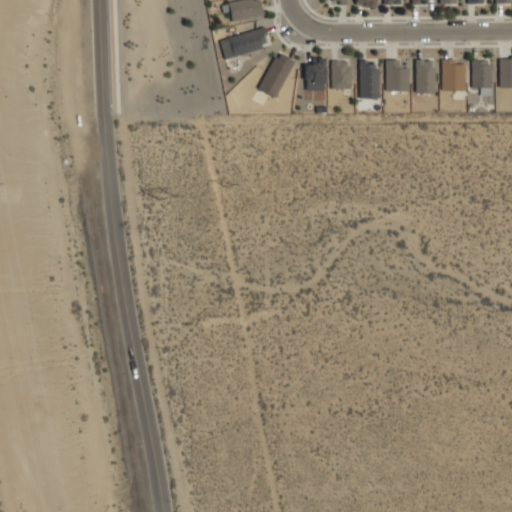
[(230,21),(263,15),(259,0),(238,0),(227,2),(230,21)]
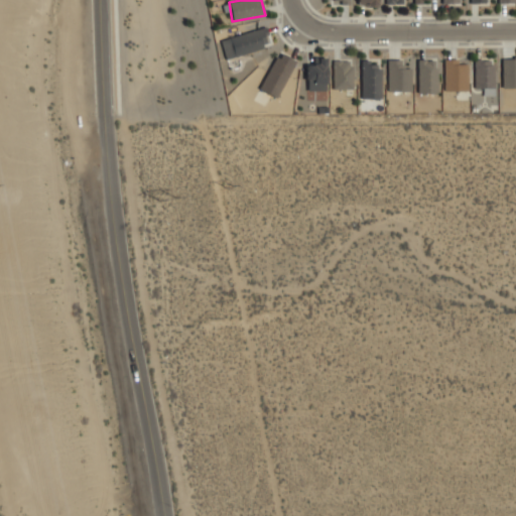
[(348,0),(348,12),(324,11),(324,0),(348,0)]
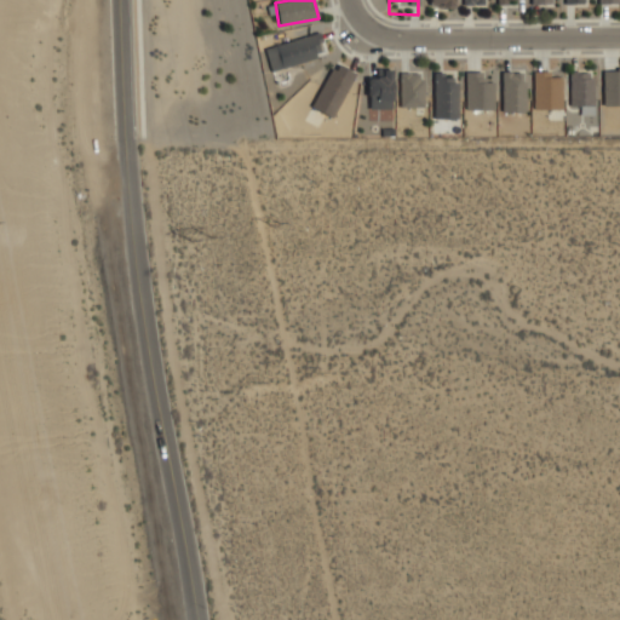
[(271,70),(326,53),(319,32),(264,49),(271,70)]
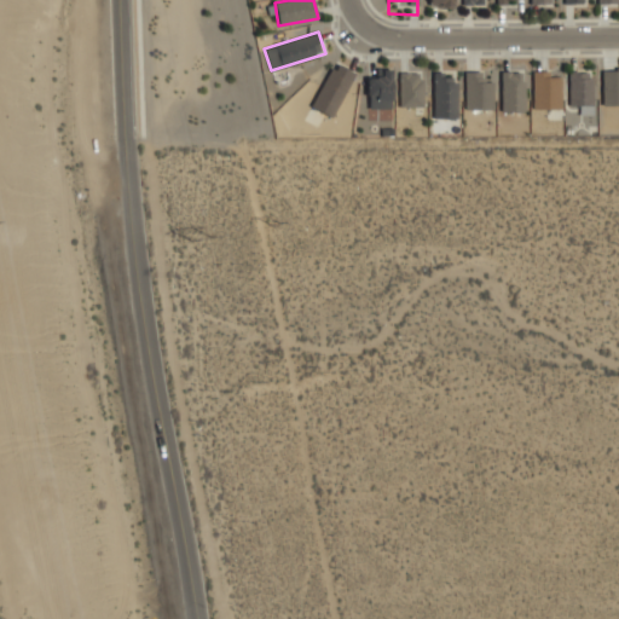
[(354,73),(334,62),(311,106),(333,117),(354,73)]
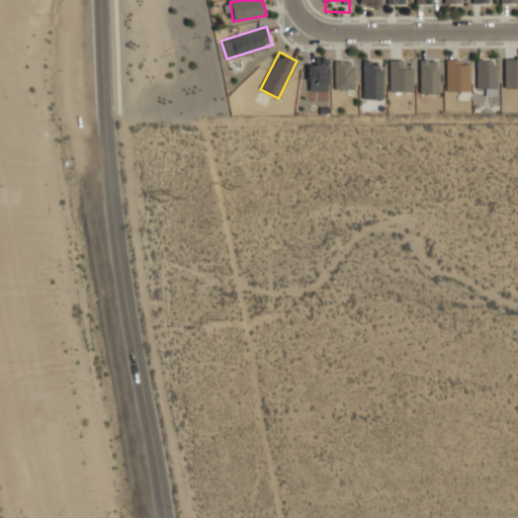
[(308,90),(327,91),(328,58),(319,58),(319,64),(309,64),(308,90)]
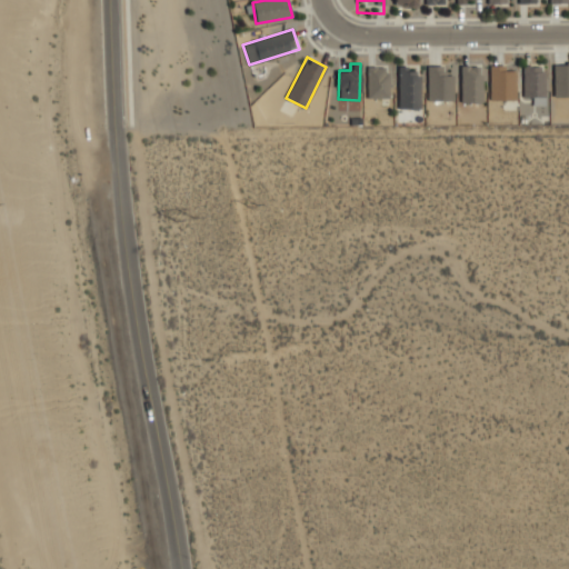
[(490,100),(516,100),(516,70),(505,70),(505,65),(489,66),(490,100)]
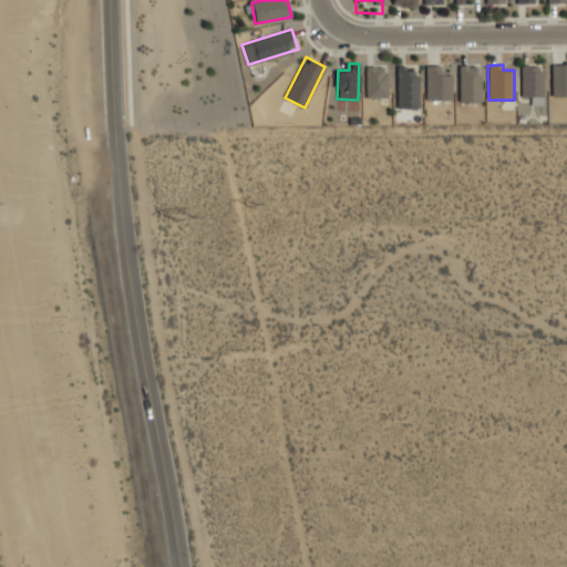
[(566,64),(552,64),(550,96),(566,96),(566,64)]
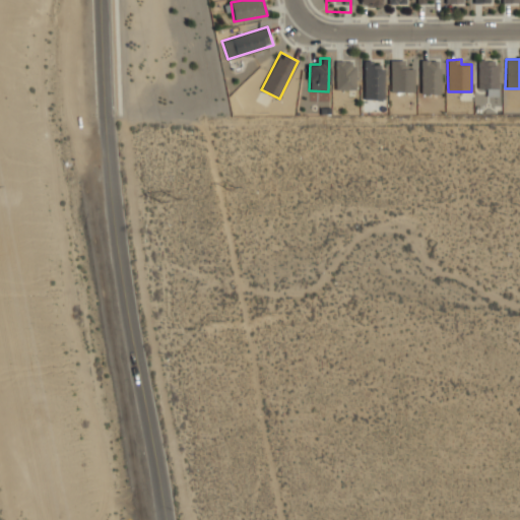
[(390,91),(412,91),(412,60),(390,60),(390,91)]
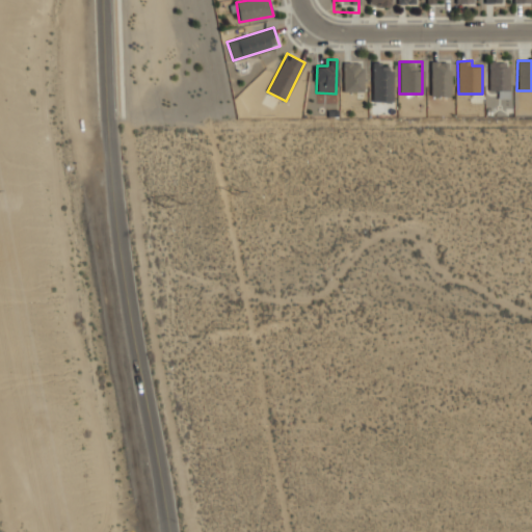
[(430,96),(450,96),(451,61),(431,61),(430,96)]
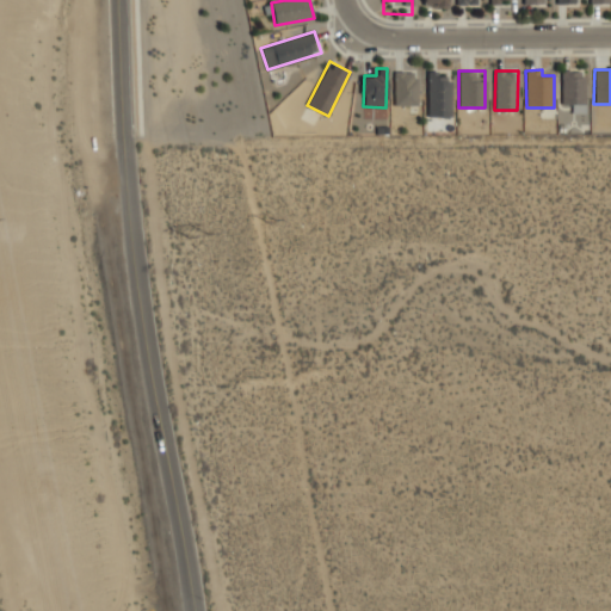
[(561,104),(584,104),(584,71),(561,71),(561,104)]
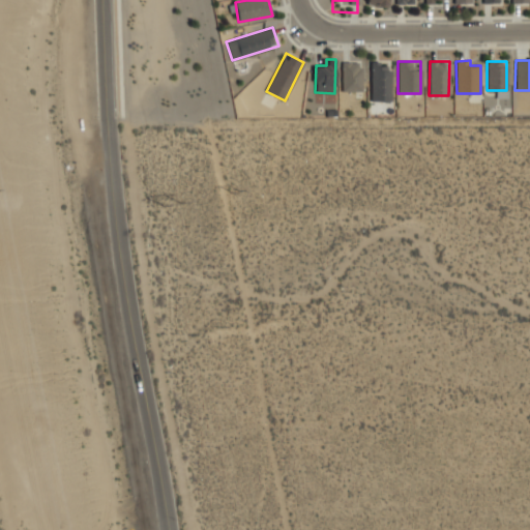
[(342,91),(361,91),(362,62),(342,62),(342,91)]
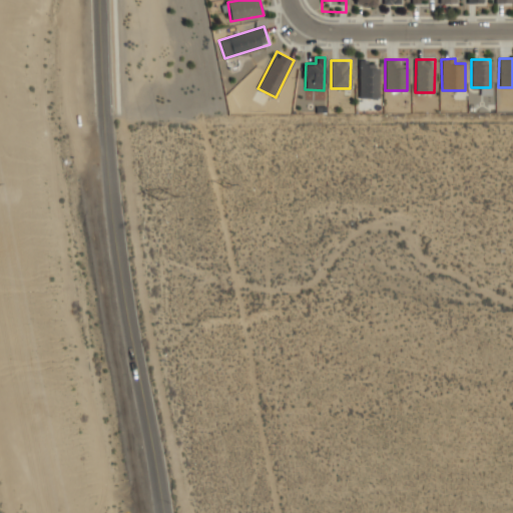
[(379,63),(359,62),(359,98),(379,98),(379,63)]
